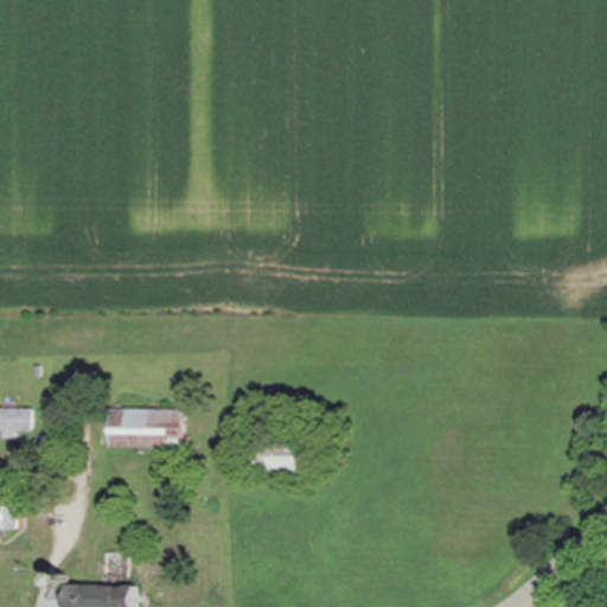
[(37,409),(0,408),(0,432),(37,433),(37,409)]
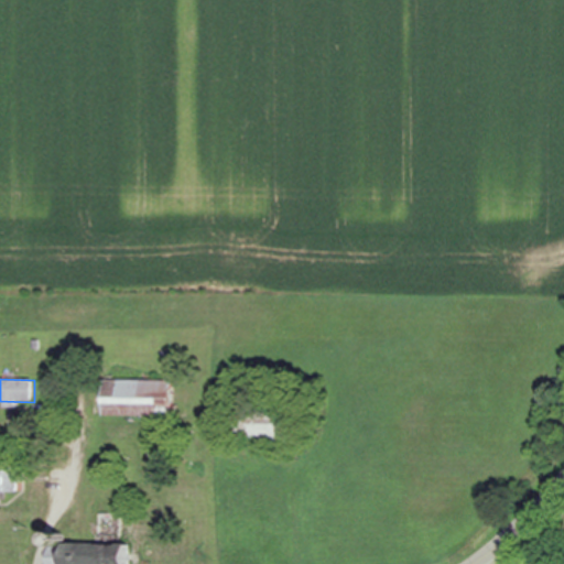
[(174,418),(174,381),(104,380),(104,416),(174,418)]
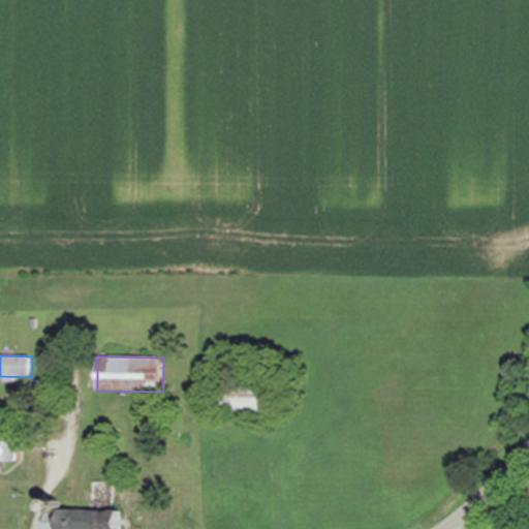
[(242,418),(272,417),(272,384),(221,384),(222,412),(242,412),(242,418)]
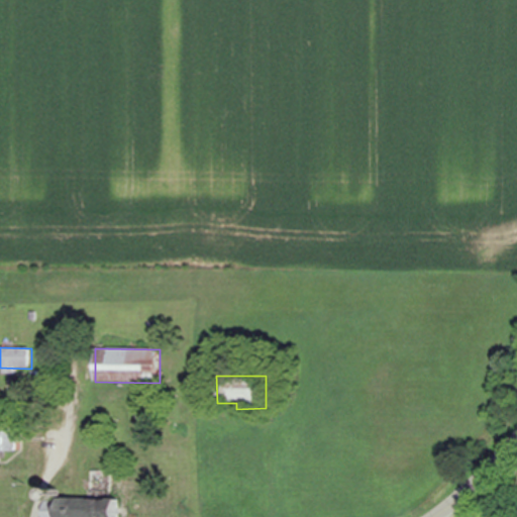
[(0,451),(17,452),(17,431),(0,431),(0,451)]
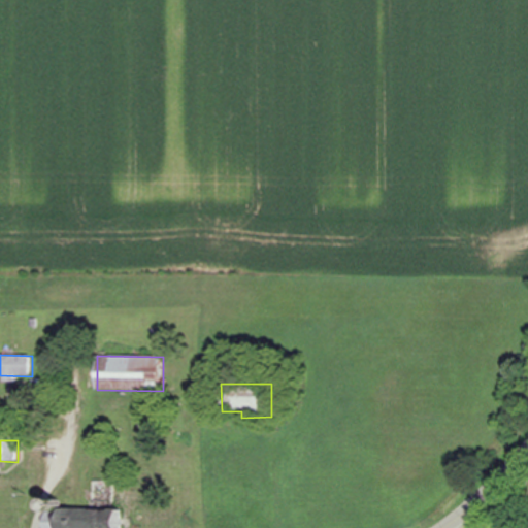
[(111,512),(100,512),(100,527),(111,527),(111,512)]
